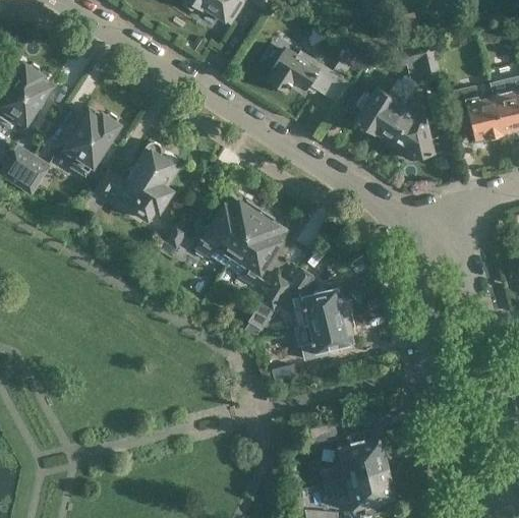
[(182,0),(207,14),(210,11),(222,18),(229,9),(237,14),(246,0),(254,0),(256,1),(254,4),(268,12),(270,8),(275,0),(182,0)]
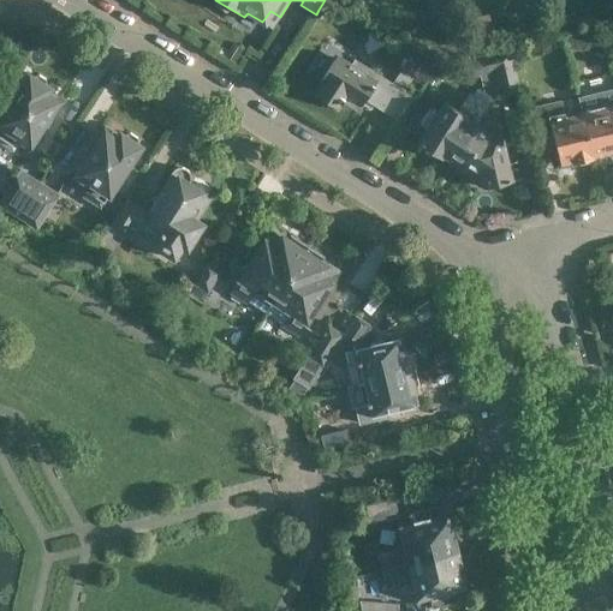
[(577,18),(559,21),(561,35),(579,31),(577,18)]
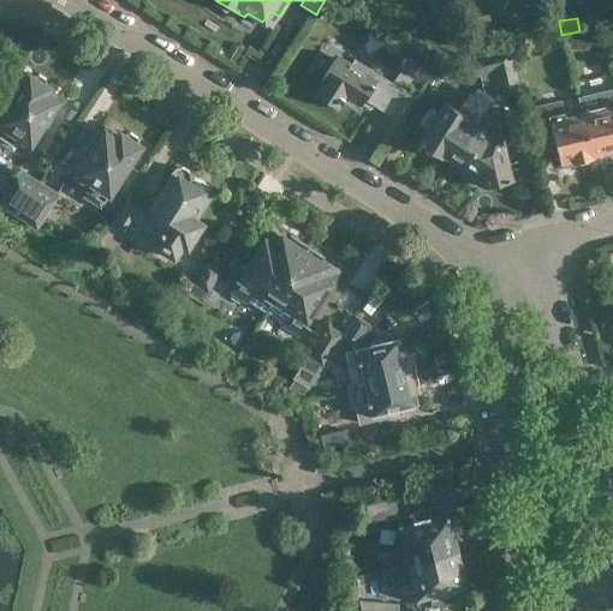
[(599,72),(612,69),(612,57),(608,37),(591,41),(599,72)]
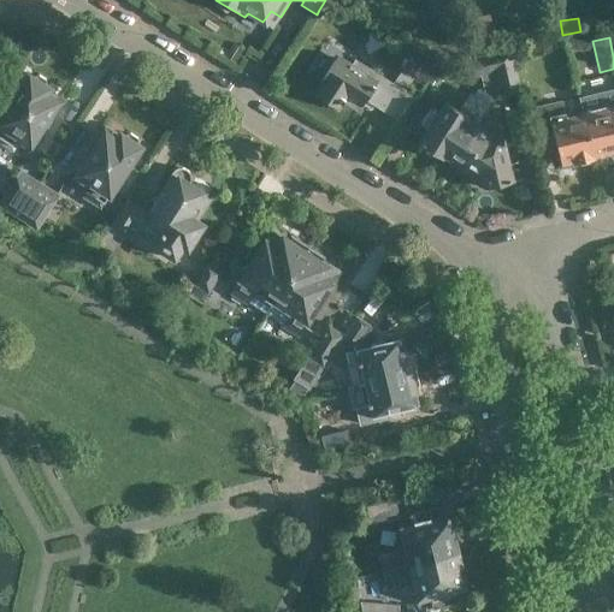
[(499,75),(518,70),(513,52),(482,59),(471,63),(474,81),(493,77),(497,99),(503,96),(499,75)]
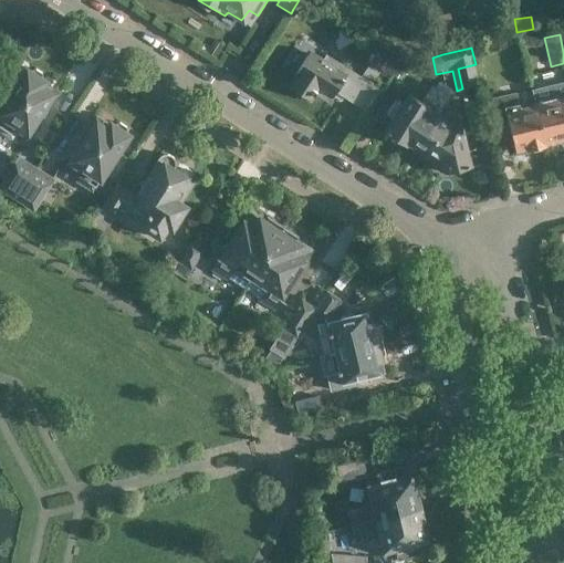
[(326,63),(312,54),(300,74),(302,75),(294,89),(313,102),(322,89),(336,98),(340,94),(367,114),(383,91),(372,83),(376,76),(368,71),(364,79),(331,56),(326,63)]
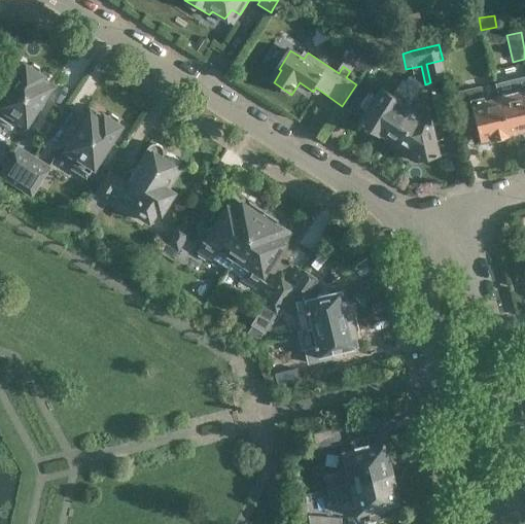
[(426,64),(430,82),(431,86),(448,82),(443,60),(426,64)]
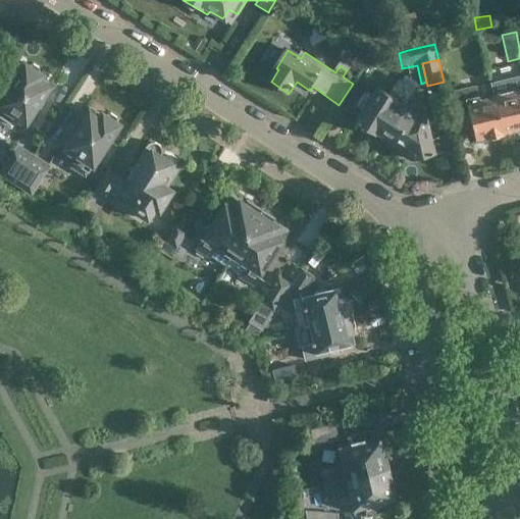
[(28,66),(0,108),(0,115),(13,123),(16,119),(28,127),(54,86),(43,79),(44,76),(28,66)]
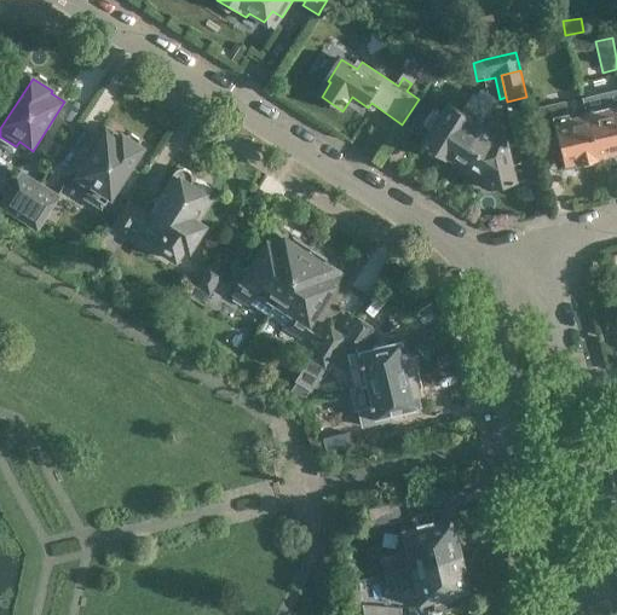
[(500,102),(489,96),(483,92),(479,99),(476,97),(473,102),(470,104),(466,110),(465,114),(453,105),(445,115),(437,110),(426,127),(434,132),(426,146),(447,161),(449,157),(459,164),(483,127),(500,102)]
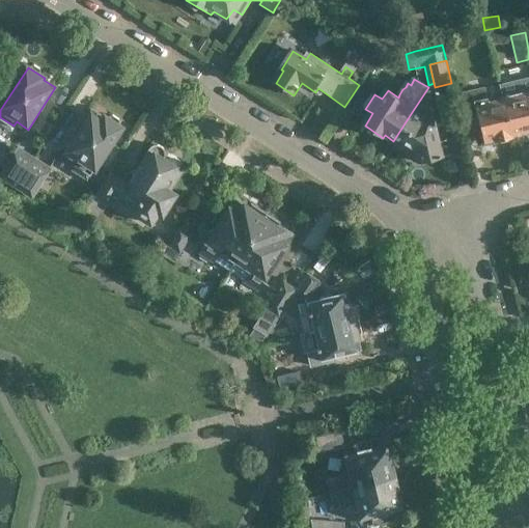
[(528,87),(503,93),(504,101),(513,139),(514,138),(514,137),(528,133),(528,87)]
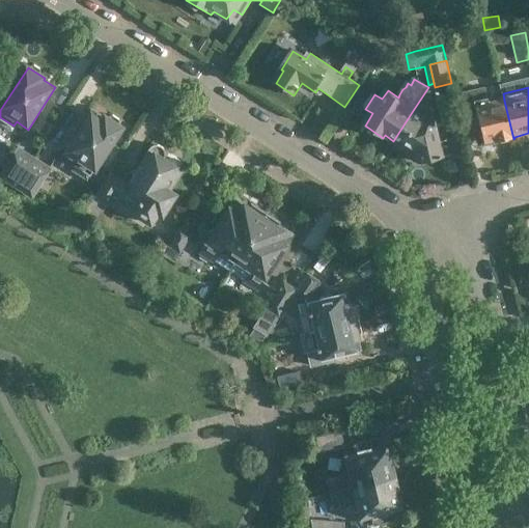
[(490,104),(489,99),(486,90),(465,94),(470,117),(479,115),(485,143),(497,140),(498,142),(513,139),(504,101),(490,104)]
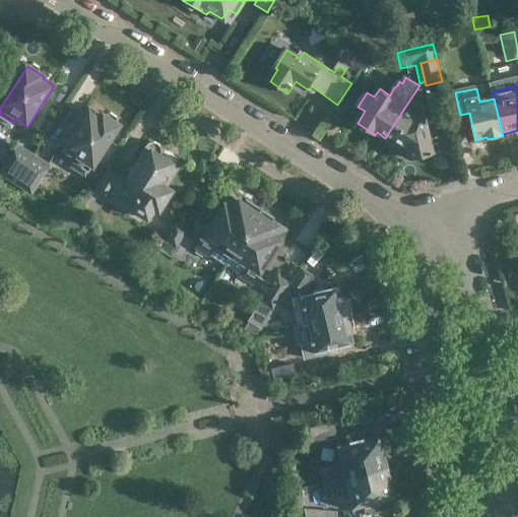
[(415,114),(405,107),(385,138),(394,143),(392,146),(403,153),(408,152),(410,154),(411,159),(434,155),(431,141),(440,139),(436,122),(427,124),(425,115),(416,117),(415,114)]
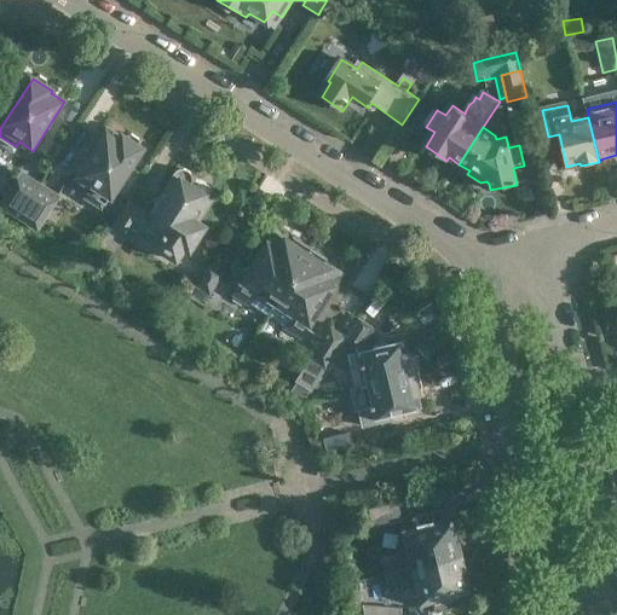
[(108,206),(144,149),(126,138),(125,140),(110,131),(79,180),(92,189),(90,193),(108,206)]
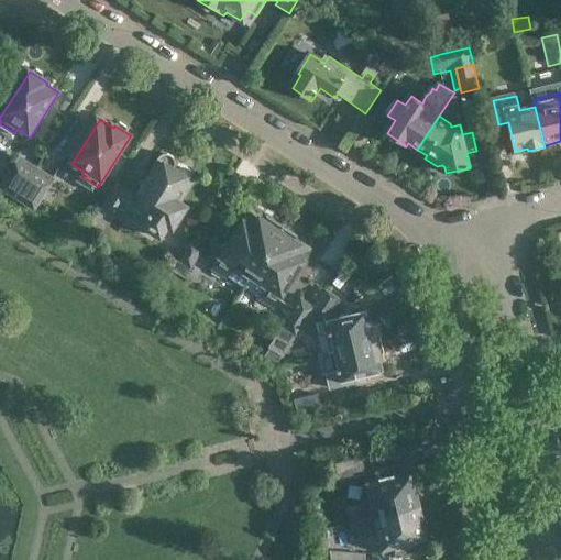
[(182,202),(195,183),(176,171),(177,167),(177,165),(177,164),(177,161),(175,158),(173,157),(171,156),(169,156),(166,156),(164,157),(163,158),(135,199),(118,188),(105,208),(106,209),(94,228),(106,235),(118,217),(119,218),(123,210),(143,223),(140,228),(163,243),(167,235),(171,237),(188,207),(182,202)]
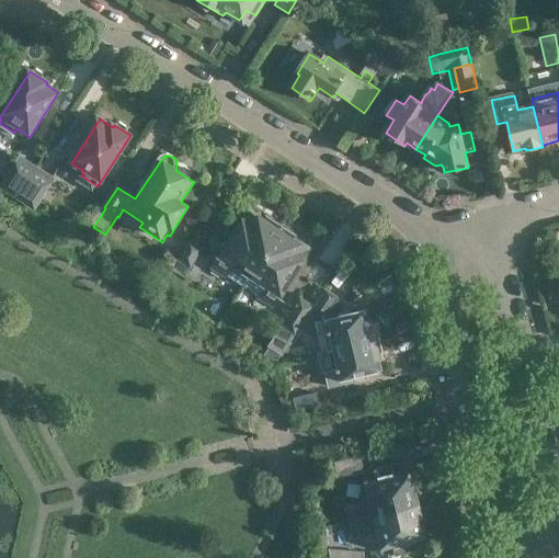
[(20,196),(38,168),(22,158),(3,186),(20,196)]
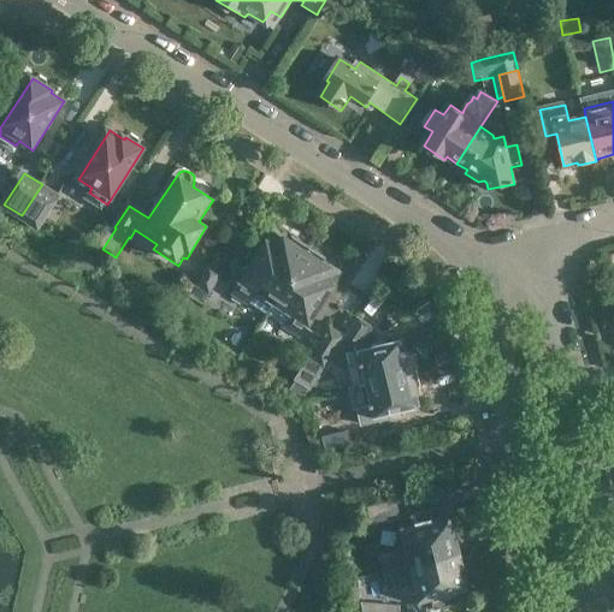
[(42,184),(22,215),(40,229),(60,196),(42,184)]
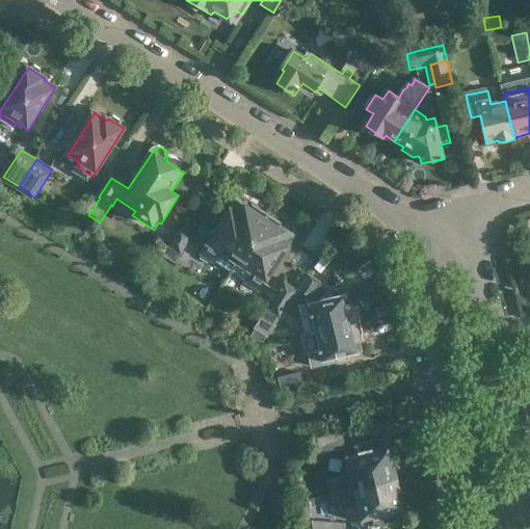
[(233,271),(269,214),(256,206),(254,210),(239,200),(203,255),(217,264),(219,263),(233,271)]
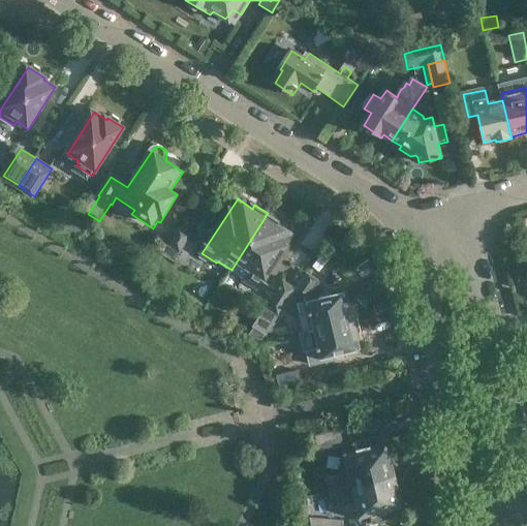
[(281,222),(268,213),(231,270),(245,279),(244,280),(258,290),(293,237),(278,226),(281,222)]
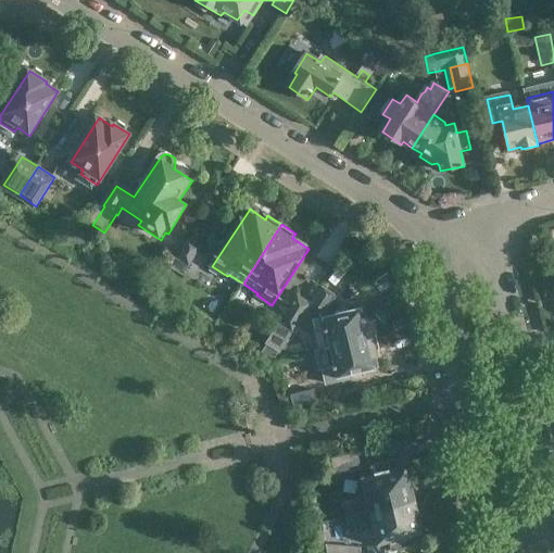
[(189,241),(177,260),(189,267),(201,249),(189,241)]
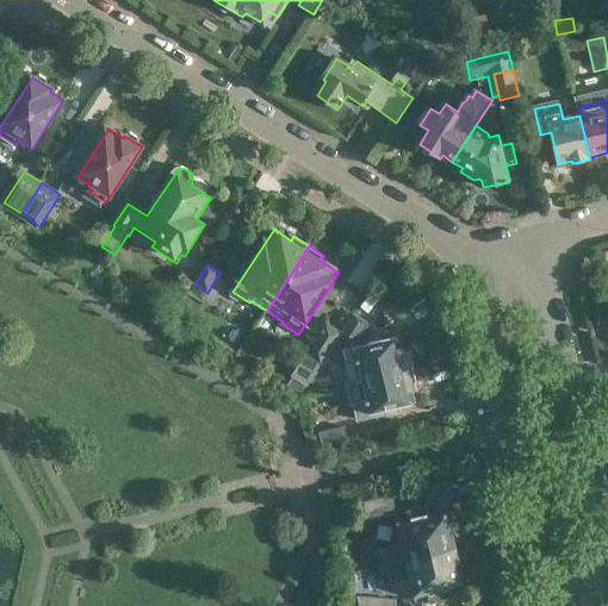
[(355,318),(342,337),(352,344),(358,343),(368,326),(355,318)]
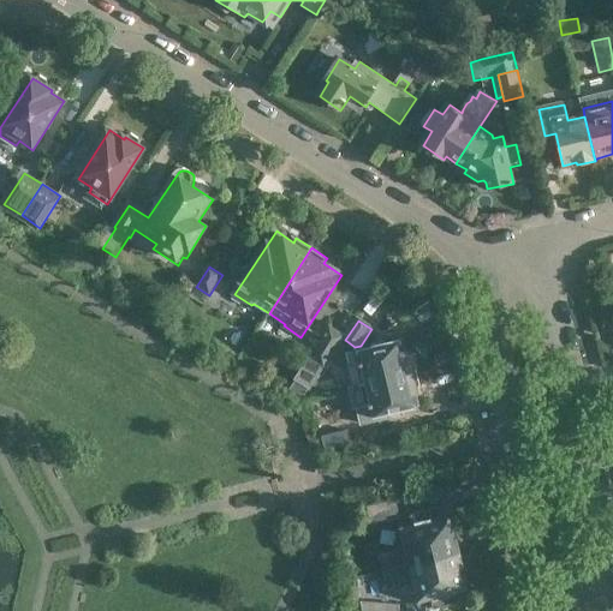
[(311,391),(345,337),(331,329),(311,360),(297,382),(311,391)]
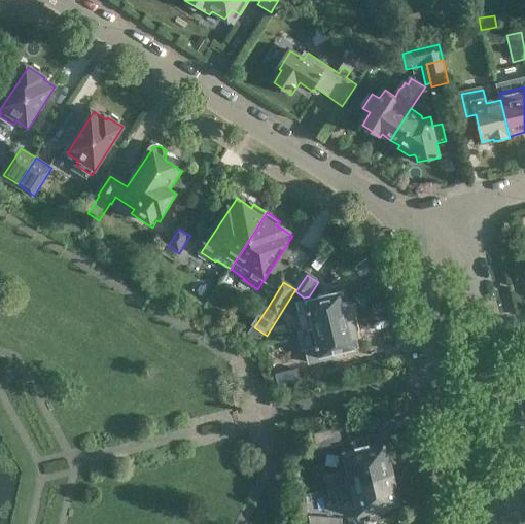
[(347,305),(345,294),(306,304),(295,306),(299,317),(302,316),(305,333),(357,320),(355,310),(351,307),(350,304),(347,305)]
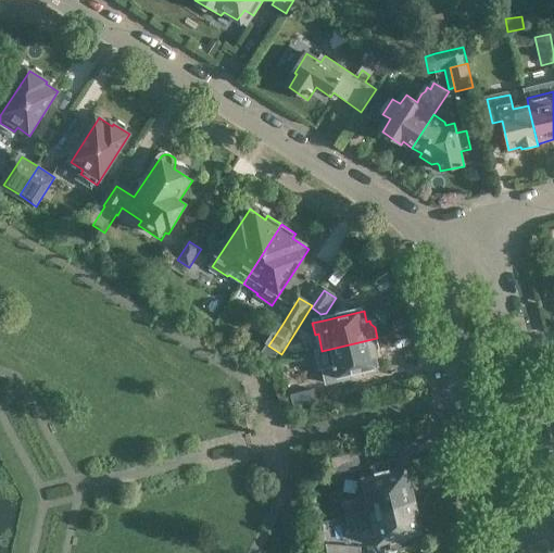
[(322,351),(326,369),(320,371),(325,387),(338,384),(337,379),(378,369),(375,357),(378,357),(377,354),(380,350),(377,338),(322,351)]
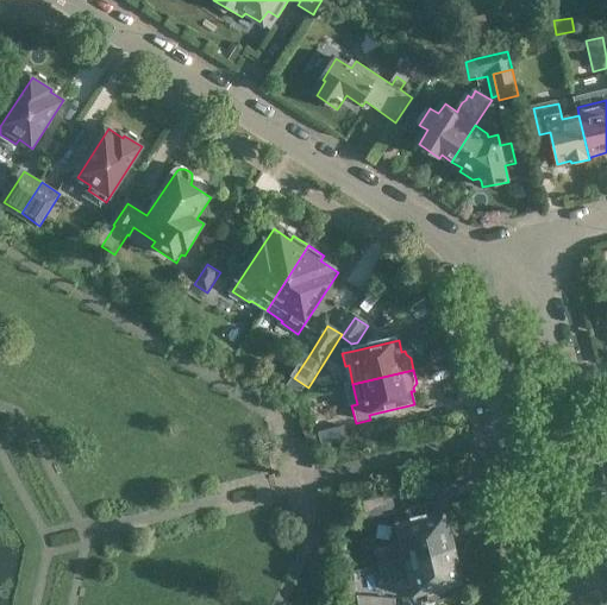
[(357,428),(320,436),(323,447),(360,439),(357,428)]
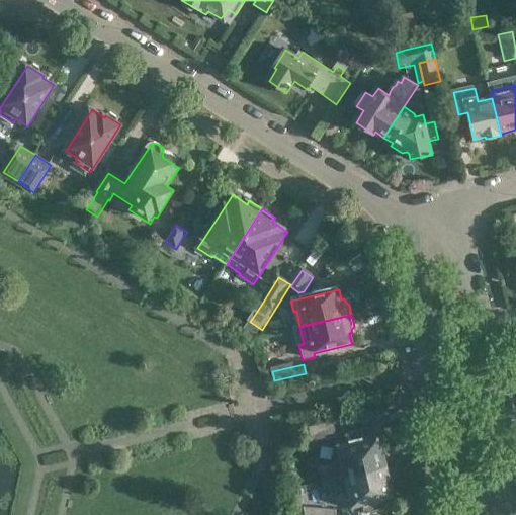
[(334,424),(311,429),(314,443),(337,438),(334,424)]
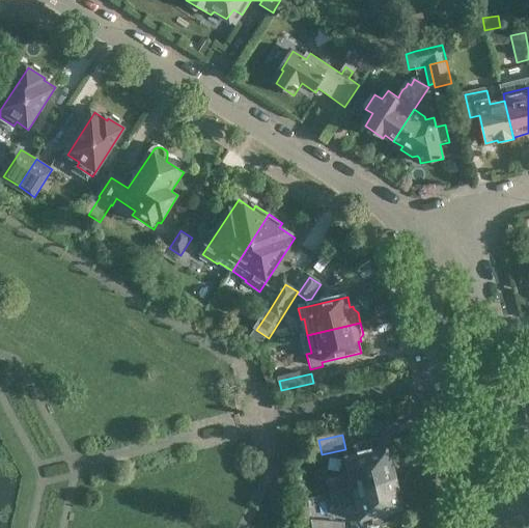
[(358,454),(347,457),(352,475),(328,481),(332,495),(394,480),(391,471),(395,470),(388,439),(356,446),(358,454)]
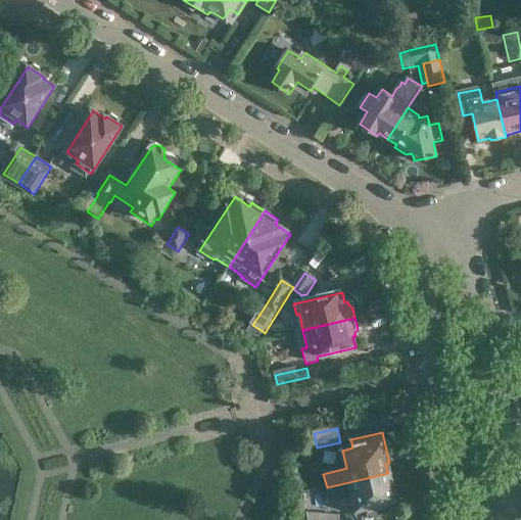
[(390,483),(388,473),(349,482),(327,487),(329,498),(339,494),(341,502),(353,499),(358,514),(369,511),(371,519),(375,519),(387,516),(385,508),(399,504),(393,482),(390,483)]
